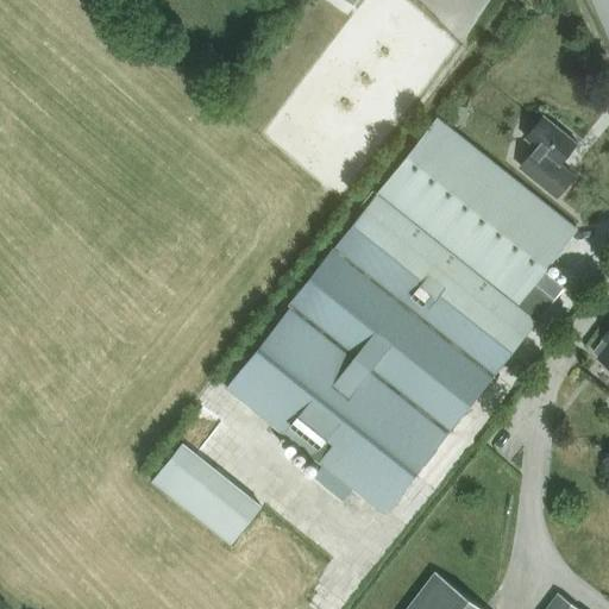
[(545,115),(528,137),(540,146),(528,162),(539,170),(535,175),(560,194),(576,175),(560,163),(578,142),(545,115)]
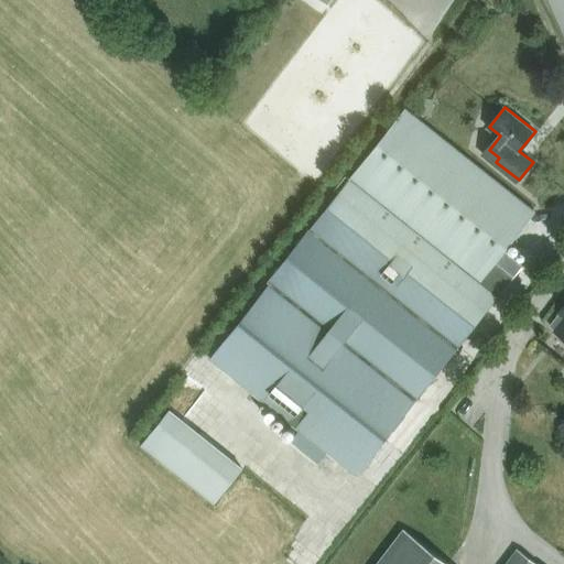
[(270,284),(212,356),(358,474),(517,277),(496,260),(534,209),(408,111),(407,110),(272,286),(270,284)]
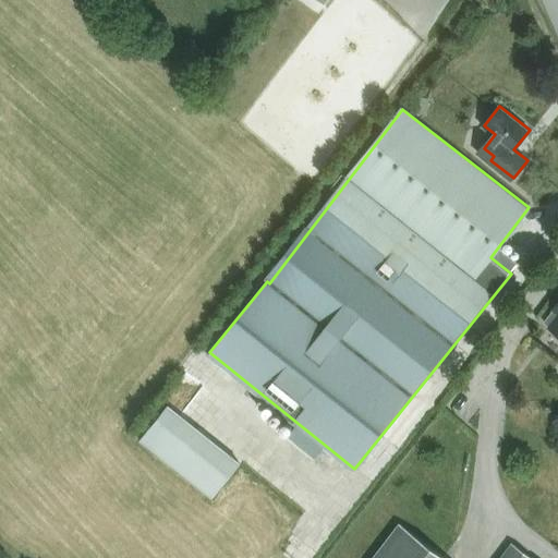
[(557,334),(557,303),(544,322),(548,325),(547,326),(557,334)]
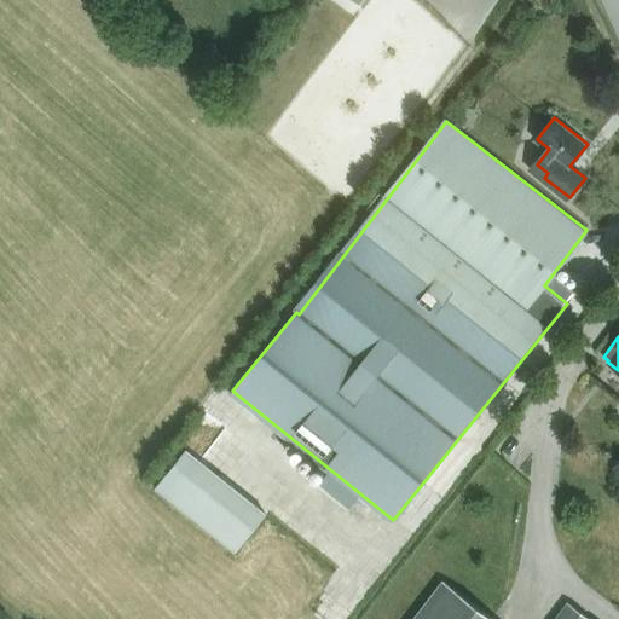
[(231,550),(261,512),(179,446),(149,485),(231,550)]
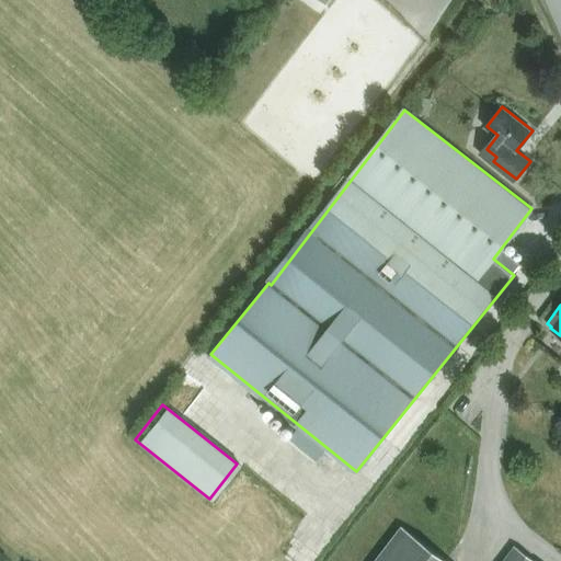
[(317,461),(327,447),(300,425),(289,439),(317,461)]
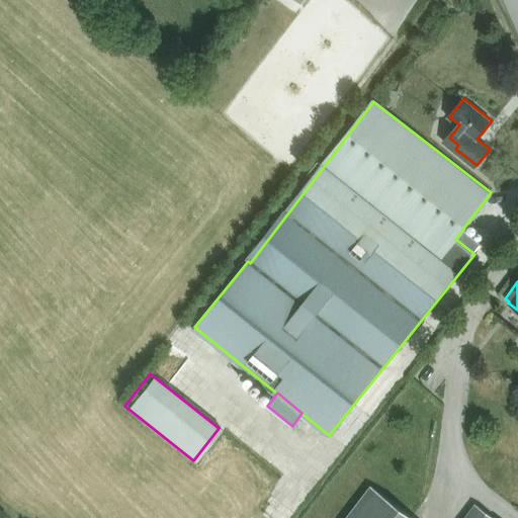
[(411,517),(369,487),(345,517),(411,517)]
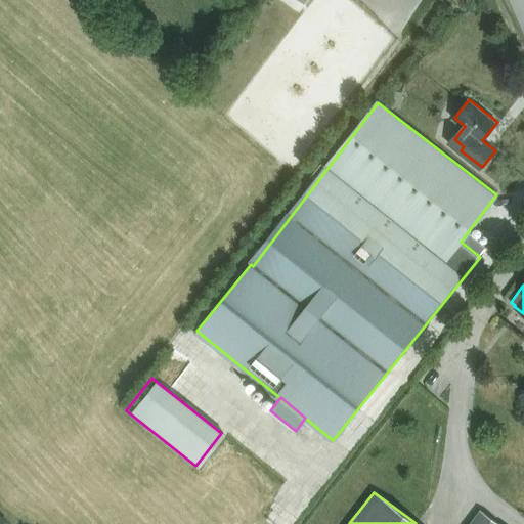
[(498,523),(480,509),(468,523),(498,523)]
